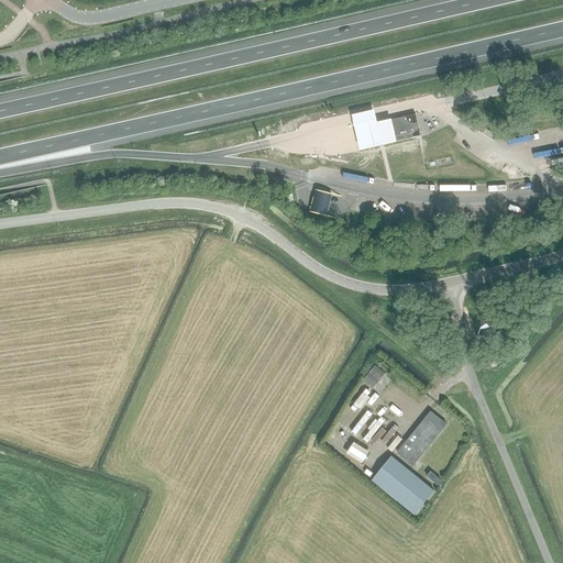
[(375,106),(351,111),(353,118),(355,129),(357,140),(360,146),(379,141),(393,138),(389,120),(393,120),(390,112),(388,113),(377,116),(376,112),(375,106)]
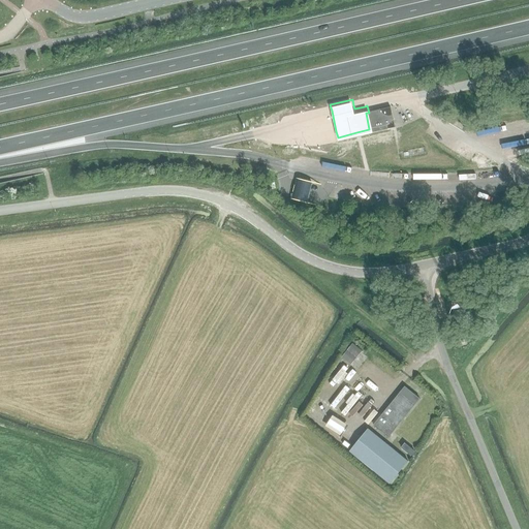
[(369,129),(370,133),(395,127),(391,107),(369,113),(366,113),(369,129)]
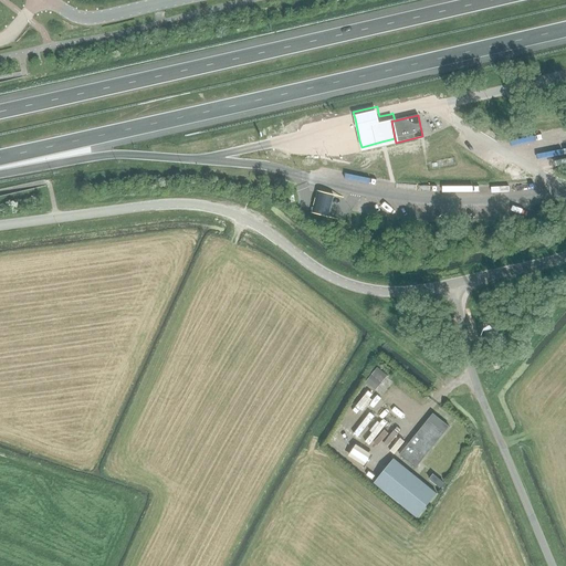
[(335,195),(320,190),(316,203),(314,212),(329,217),(332,207),(335,195)]
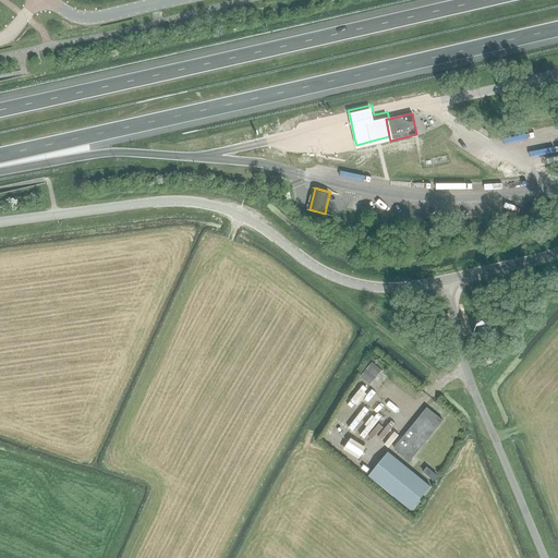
[(490,326),(480,328),(481,335),(492,334),(490,326)]
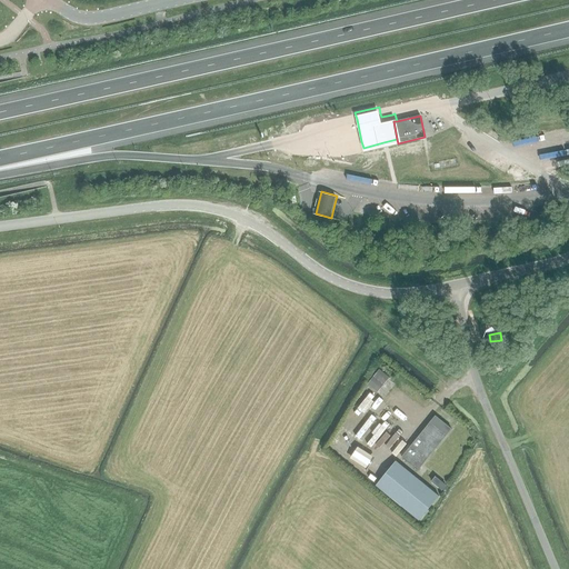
[(418,471),(451,428),(436,416),(401,458),(418,471)]
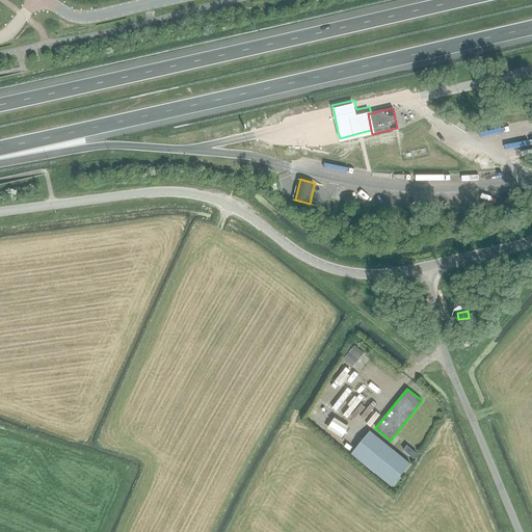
[(410,463),(369,431),(351,455),(393,486),(410,463)]
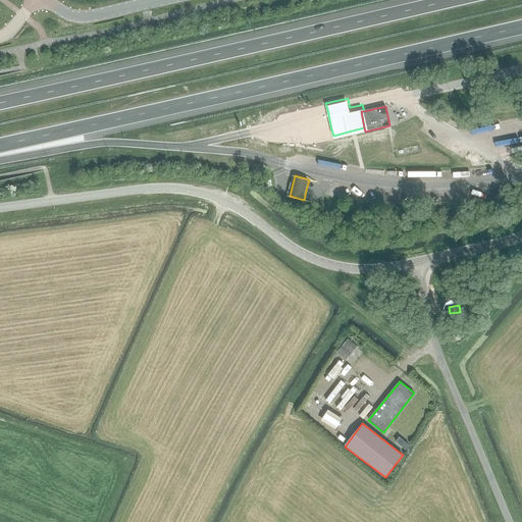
[(406,450),(409,446),(399,437),(396,442),(406,450)]
